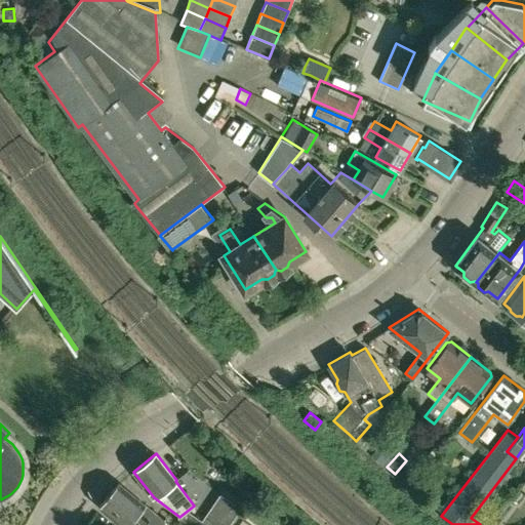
[(119,482),(98,506),(121,524),(125,524),(133,517),(143,524),(159,524),(164,520),(145,503),(119,482)]
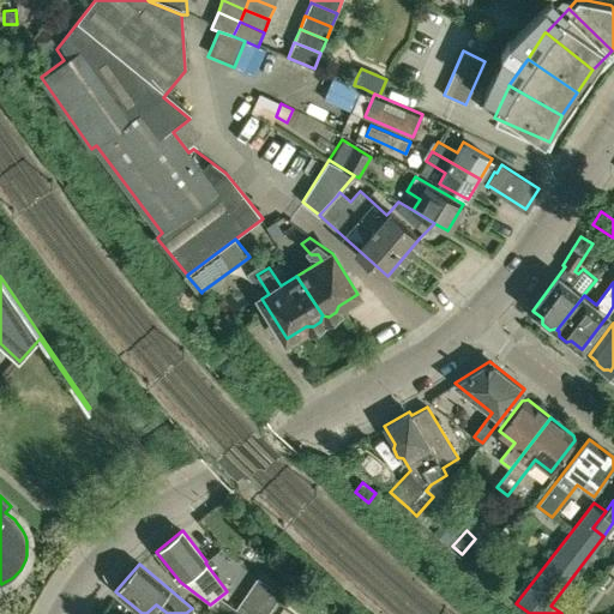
[(268,613),(281,596),(258,581),(240,608),(245,611),(242,613),(268,613)]
